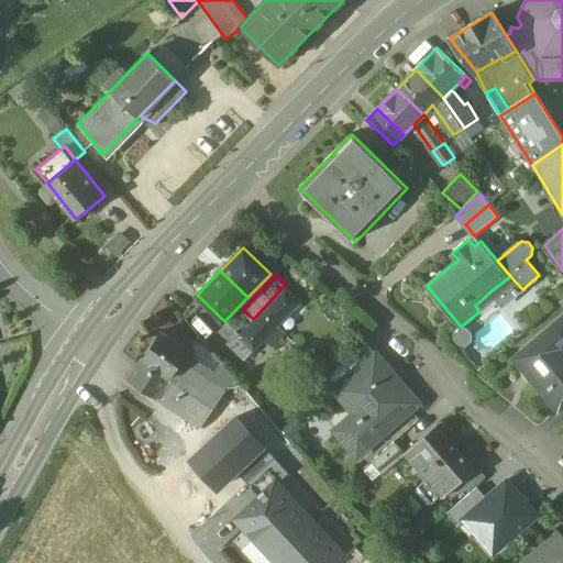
[(510,276),(490,291),(503,306),(522,289),(510,276)]
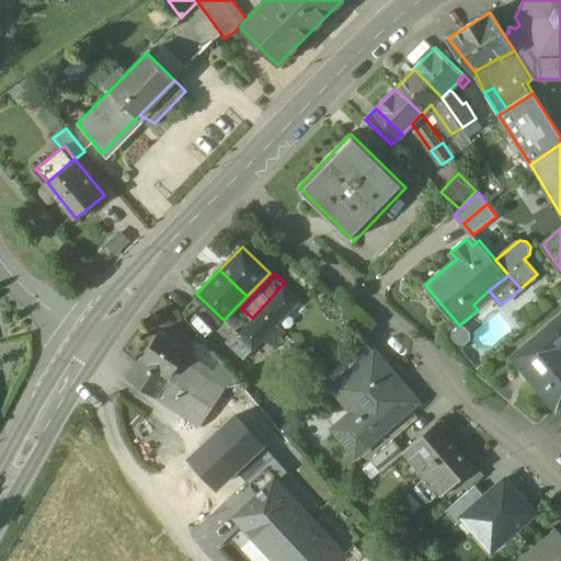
[(285,288),(263,311),(275,322),(297,299),(285,288)]
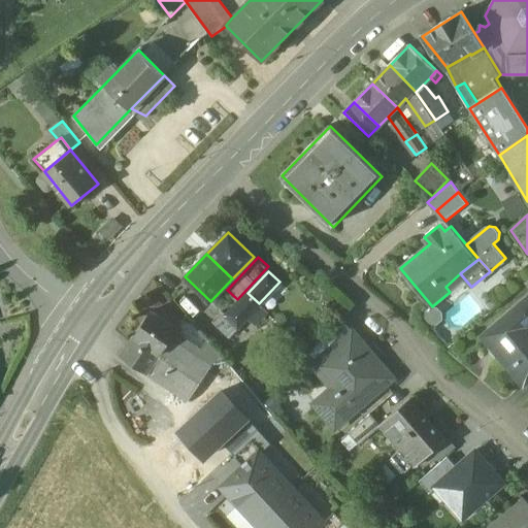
[(248,293),(226,316),(237,326),(248,316),(259,303),(248,293)]
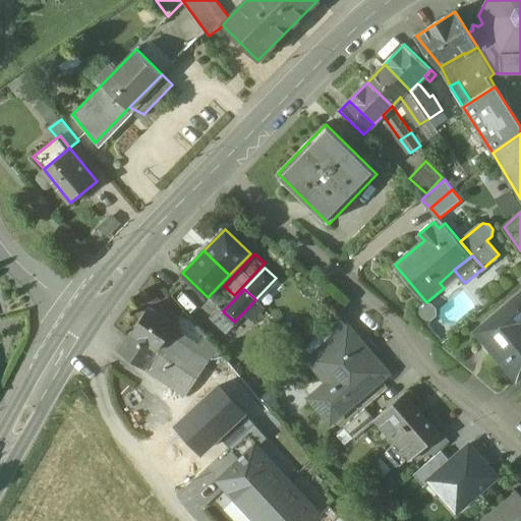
[(520,292),(476,331),(518,380),(520,377),(520,292)]
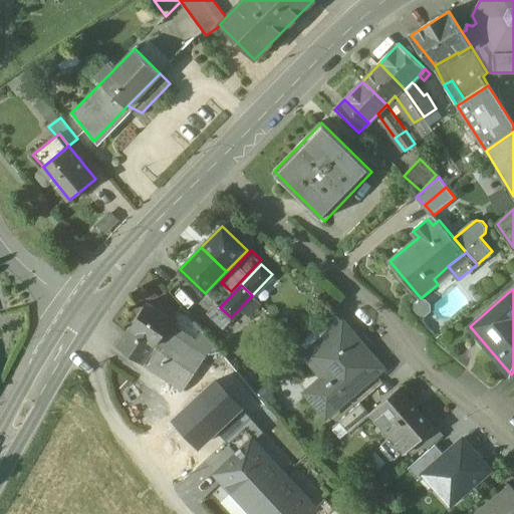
[(260,303),(252,295),(241,307),(249,315),(260,303)]
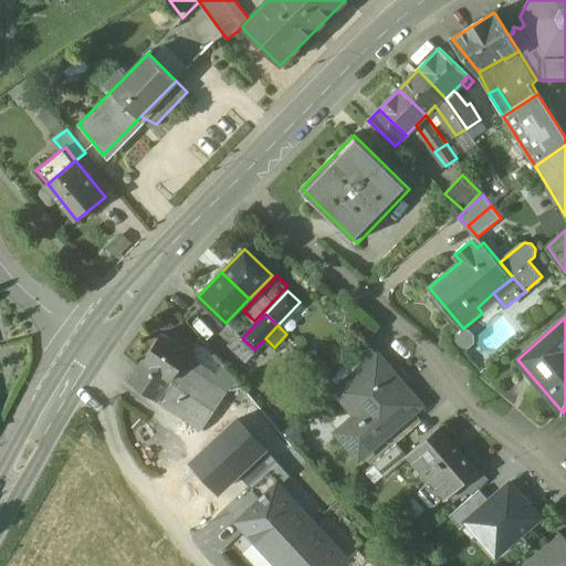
[(242,338),(237,333),(226,344),(243,360),(254,349),(242,338)]
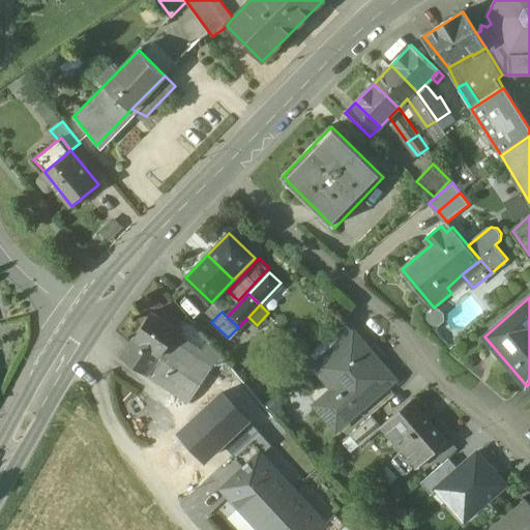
[(184,332),(154,314),(137,339),(147,346),(143,352),(157,361),(171,341),(176,344),(184,332)]
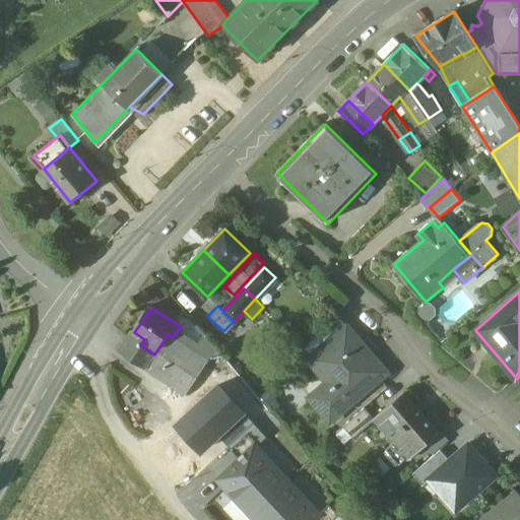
[(338,312),(307,344),(315,353),(349,326),(338,312)]
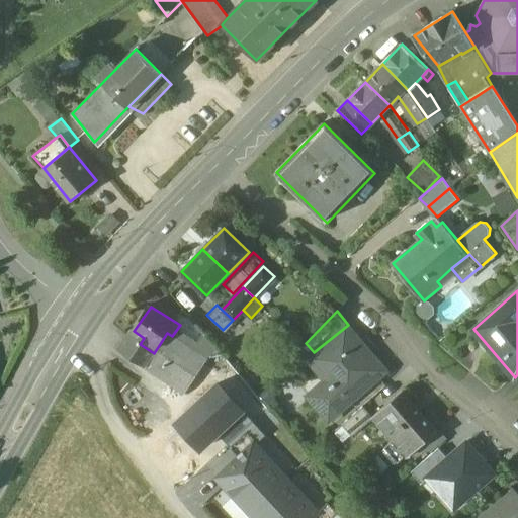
[(348,325),(314,352),(335,380),(315,397),(329,415),(378,375),(364,357),(370,352),(348,325)]
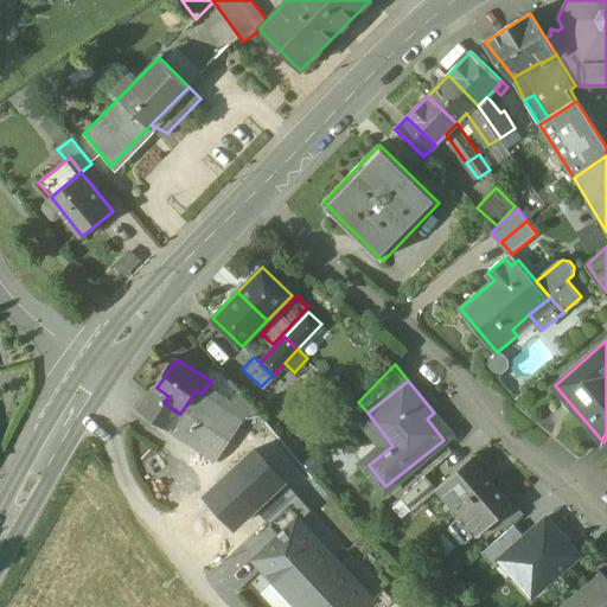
[(168,396),(157,388),(142,409),(170,428),(180,414),(164,403),(168,396)]
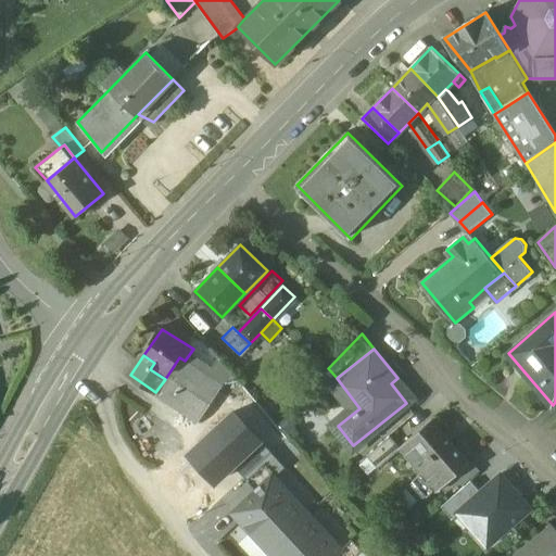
[(234,374),(219,356),(209,371),(227,383),(234,374)]
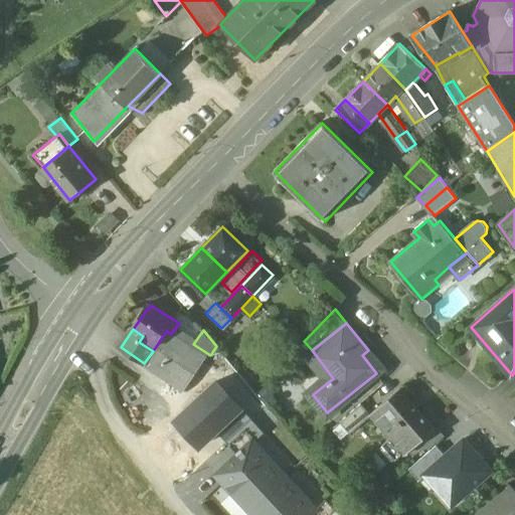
[(153,351),(144,363),(185,391),(189,387),(198,372),(207,359),(171,334),(166,331),(153,351)]
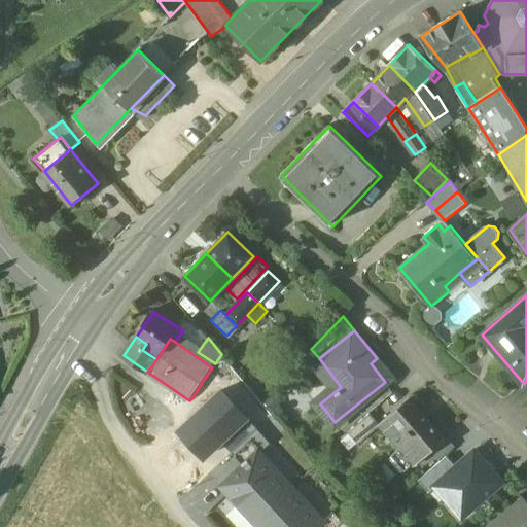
[(203,457),(220,441),(245,417),(219,390),(177,430),(203,457)]
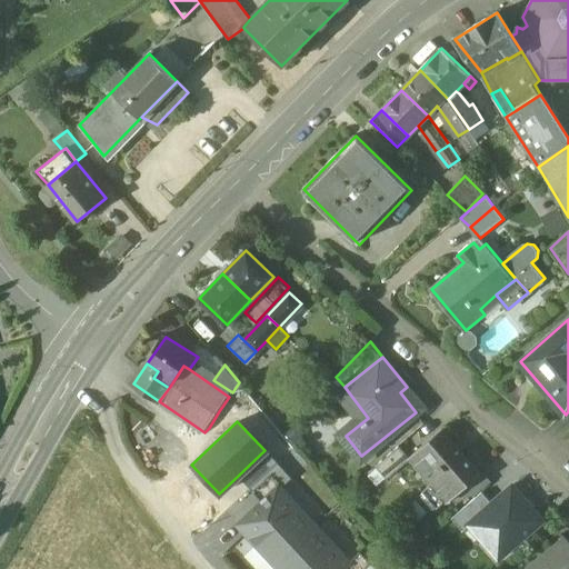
[(410,457),(408,459),(410,461),(430,485),(436,480),(451,498),(480,473),(442,429),(410,457)]
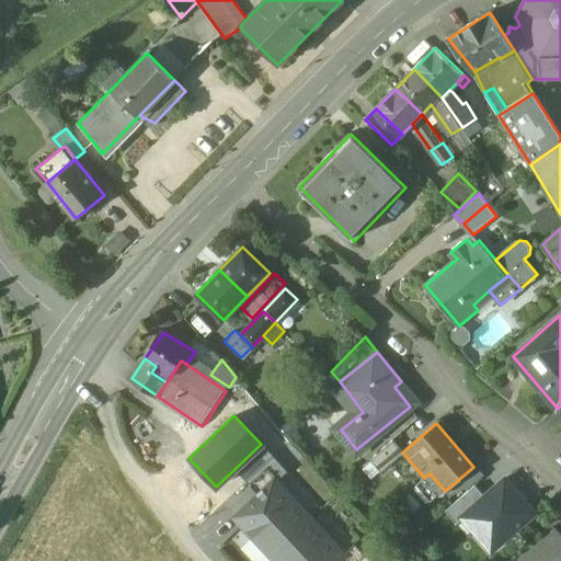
[(396,438),(370,460),(382,473),(404,455),(402,453),(404,450),(396,438)]
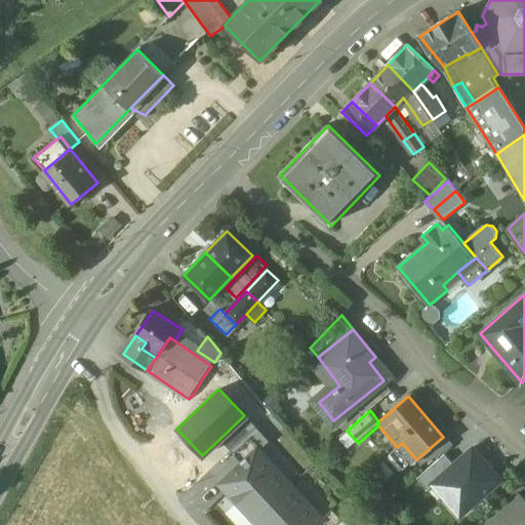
[(230,450),(255,427),(244,415),(219,439),(230,450)]
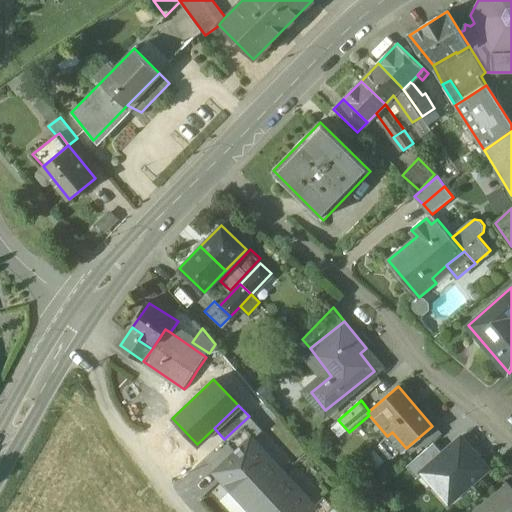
[(249,416),(224,439),(237,453),(251,440),(252,441),(263,431),(249,416)]
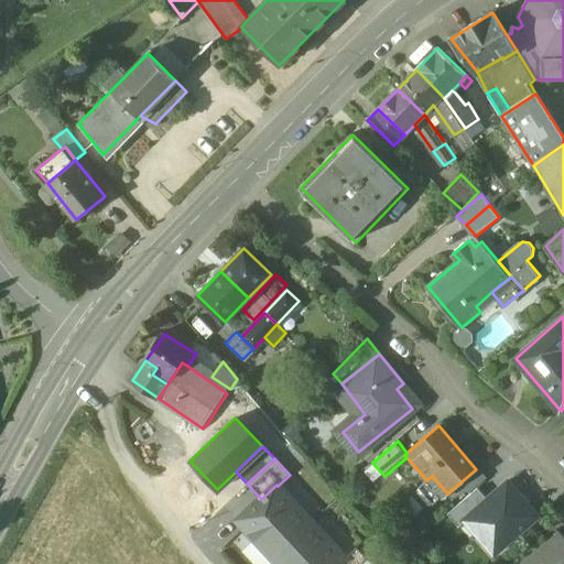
[(464,520),(490,551),(534,514),(508,483),(487,501),(464,520)]
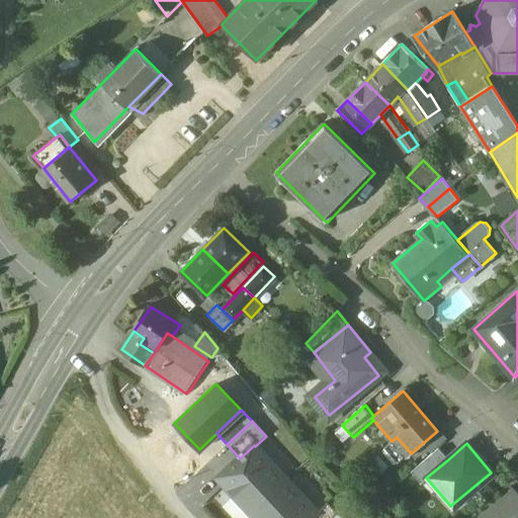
[(255,446),(254,445),(219,479),(252,513),(286,480),(255,446)]
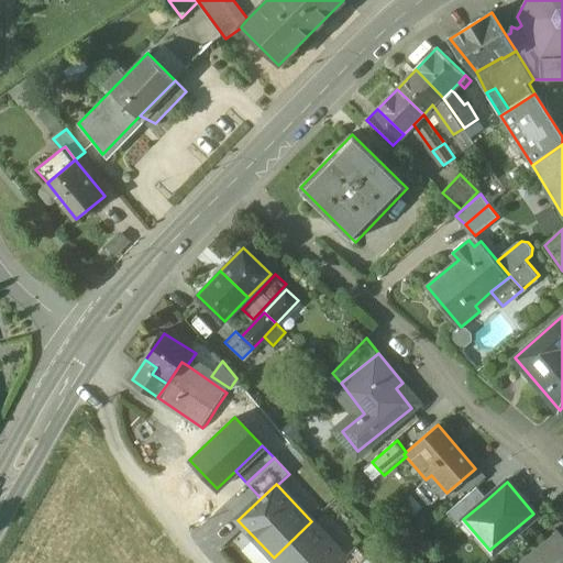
[(475,487),(445,512),(456,525),(463,519),(486,500),(475,487)]
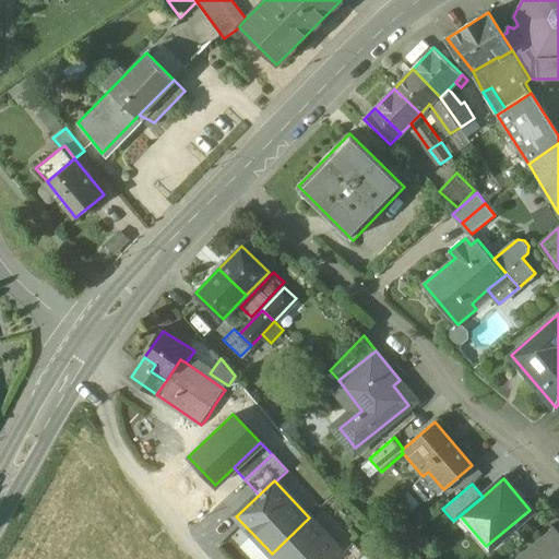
[(337,558),(344,554),(309,518),(272,554),(276,558),(337,558)]
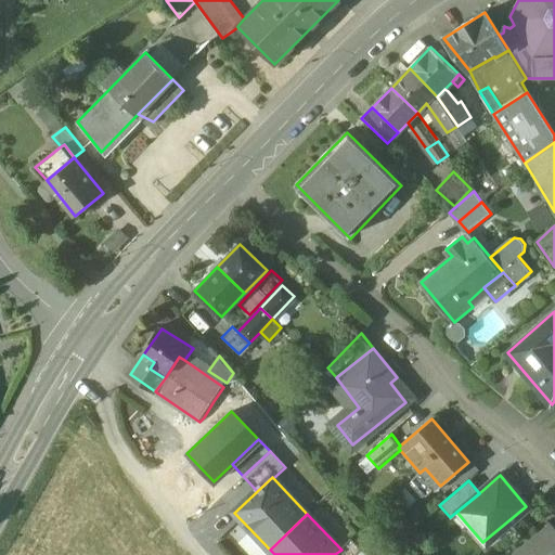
[(554,554),(554,530),(550,525),(515,554),(554,554)]
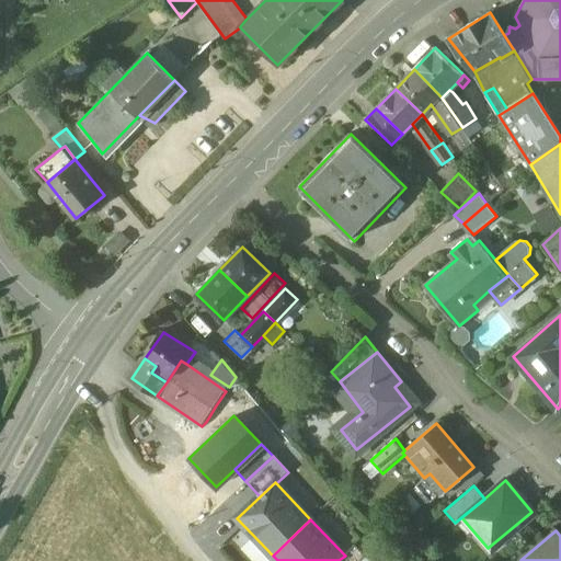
[(339,560),(361,560),(365,554),(356,545),(345,556),(339,560)]
